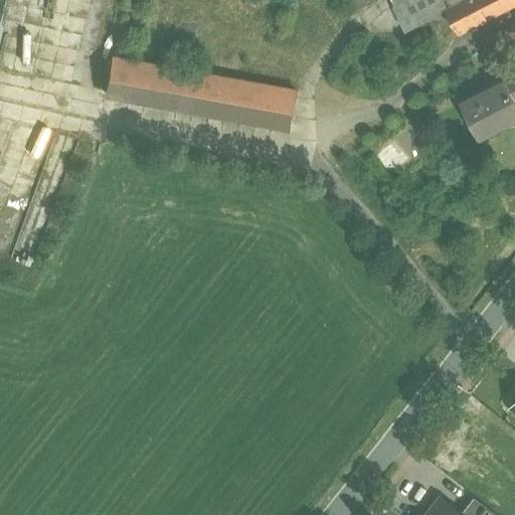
[(376,0),(354,0),(359,11),(377,1),(376,0)]
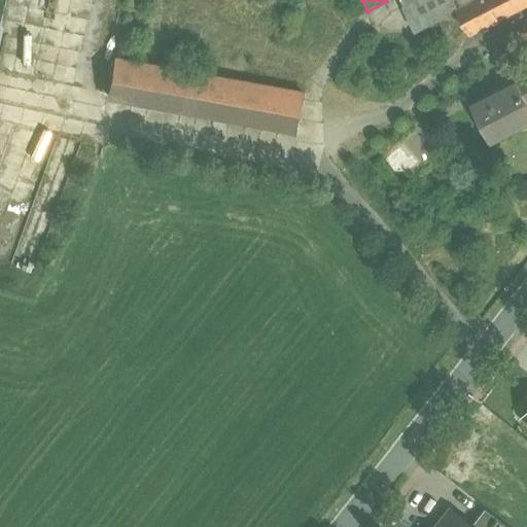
[(526,0),(452,0),(470,34),(526,5),(526,0)]
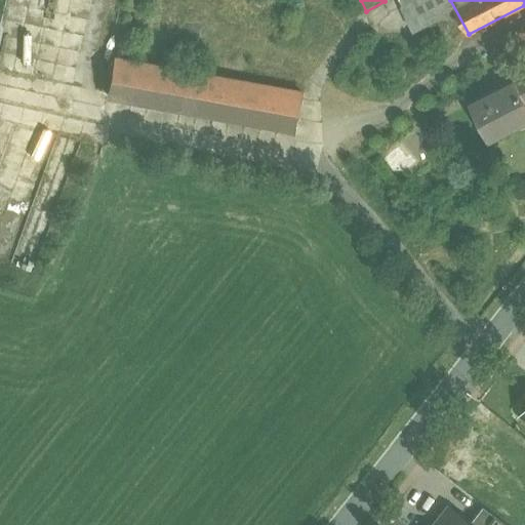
[(303,92),(116,58),(109,95),(295,129),(303,92)]
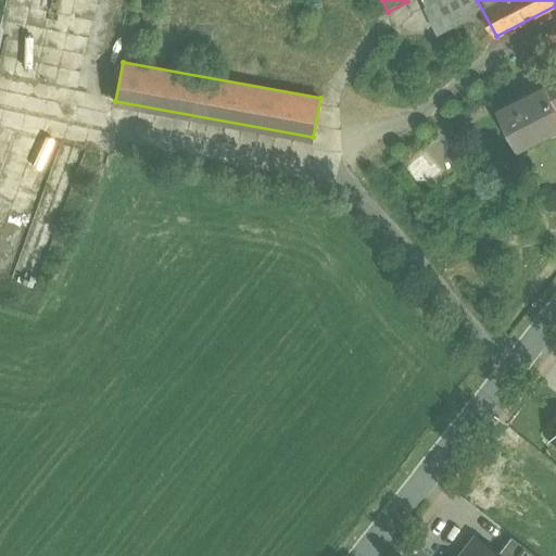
[(547,86),(501,110),(519,147),(540,136),(539,133),(555,124),(555,83),(548,87),(547,86)]
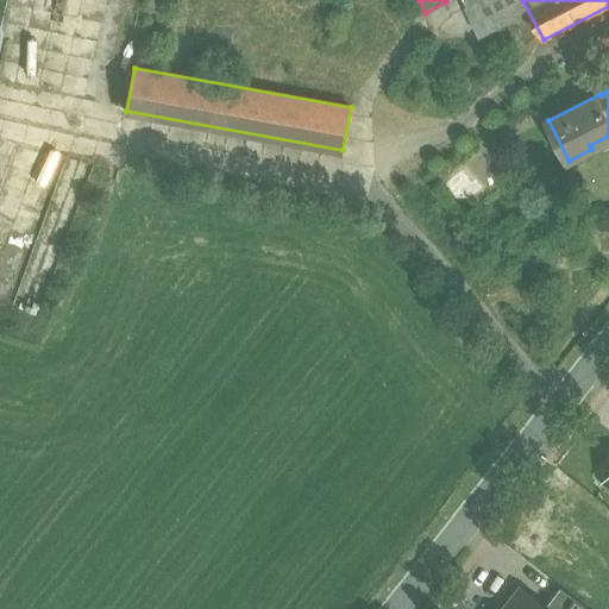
[(463,171),(446,184),(460,203),(473,193),(476,195),(484,188),(477,180),(472,183),(463,171)]
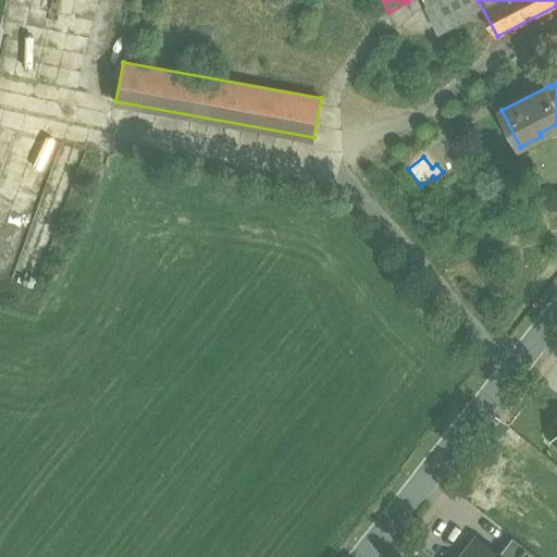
[(477,535),(459,556),(503,556),(498,553),(477,535)]
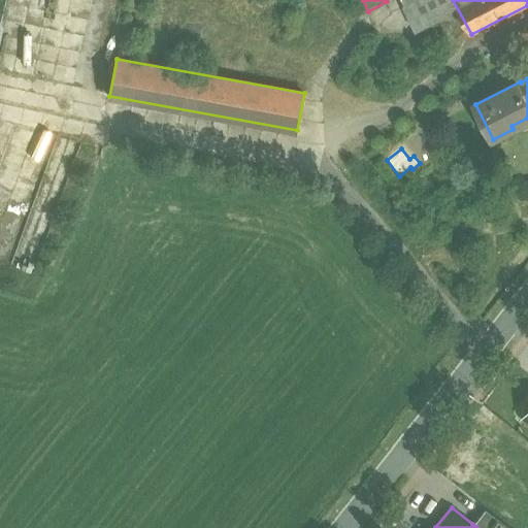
[(509,527),(486,507),(472,524),(476,527),(509,527)]
